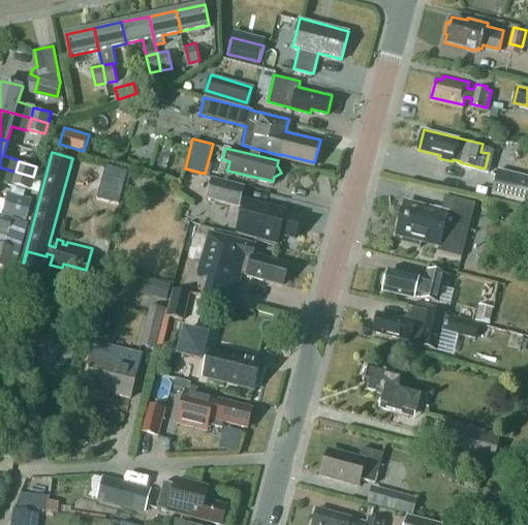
[(527,174),(498,166),(492,192),(527,202),(527,174)]
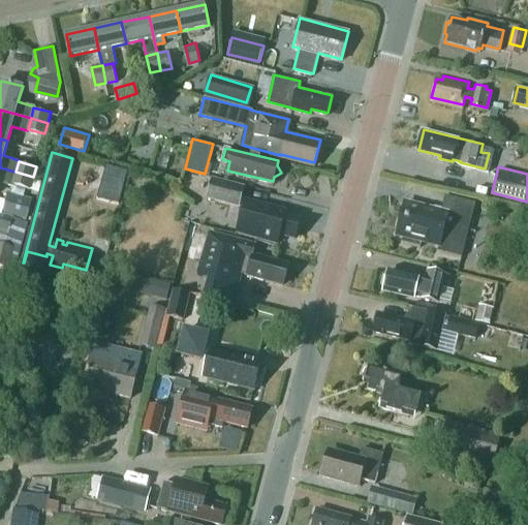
[(0,167),(0,180),(12,184),(12,183),(16,172),(0,167)]
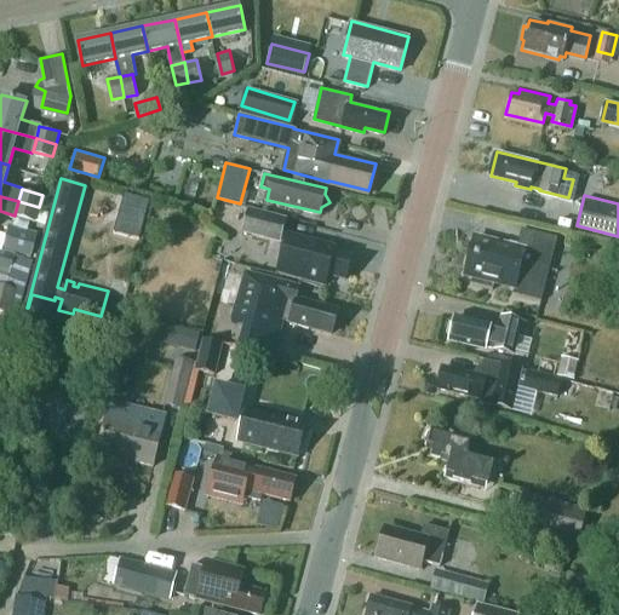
[(18,201),(15,214),(16,214),(30,218),(35,219),(39,207),(18,201)]
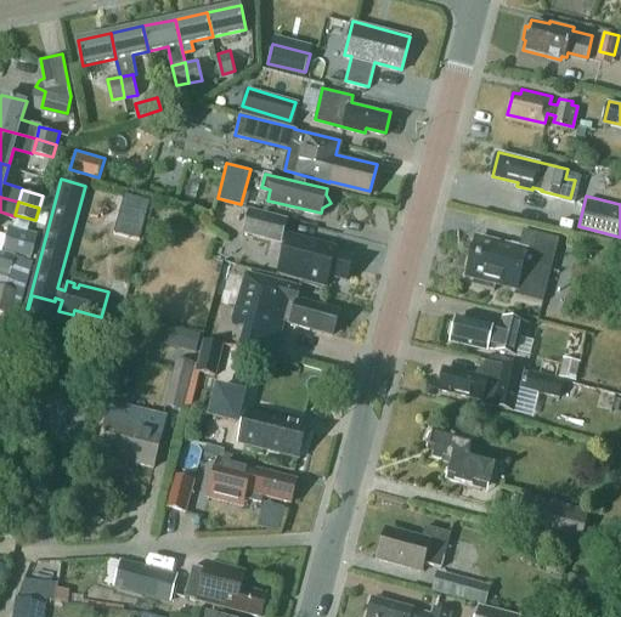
[(334,249),(314,243),(315,239),(284,231),(288,216),(250,205),(243,230),(286,242),(278,270),(326,283),(329,272),(348,277),(354,255),(334,250),(334,249)]
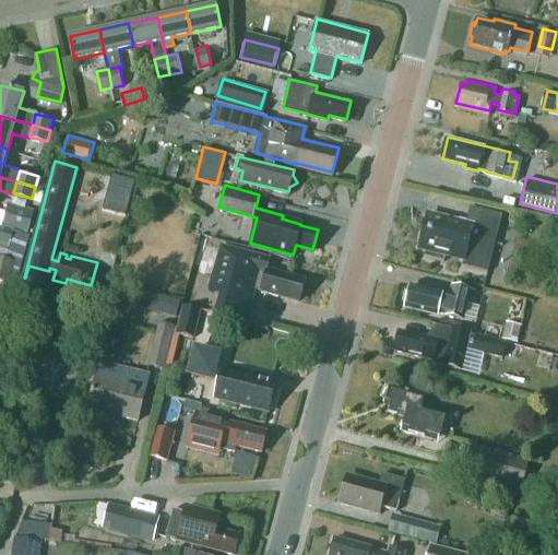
[(7,210),(3,222),(28,228),(35,208),(25,204),(27,197),(14,193),(12,201),(9,200),(7,210)]
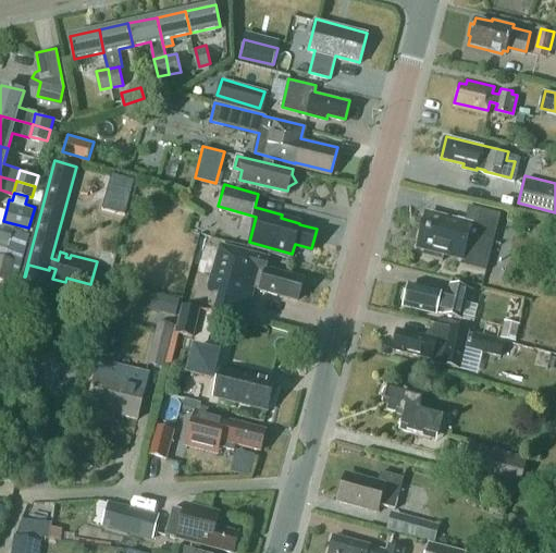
[(469,205),(465,221),(427,211),(418,245),(424,247),(422,253),(443,258),(444,252),(461,257),(460,262),(485,270),(501,212),(469,205)]
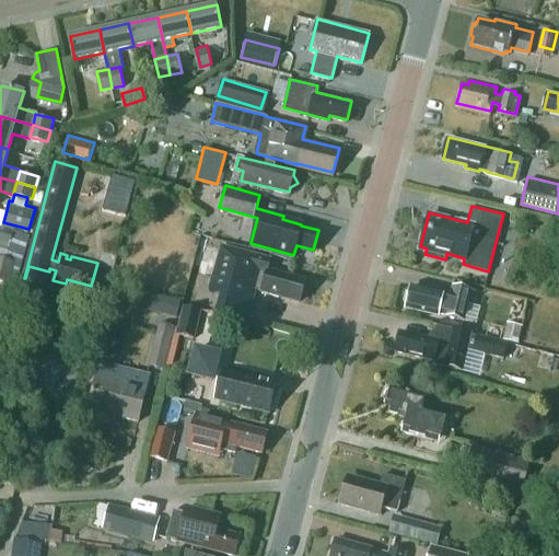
[(0,255),(6,257),(15,259),(12,270),(18,273),(30,232),(14,228),(0,223),(0,255)]
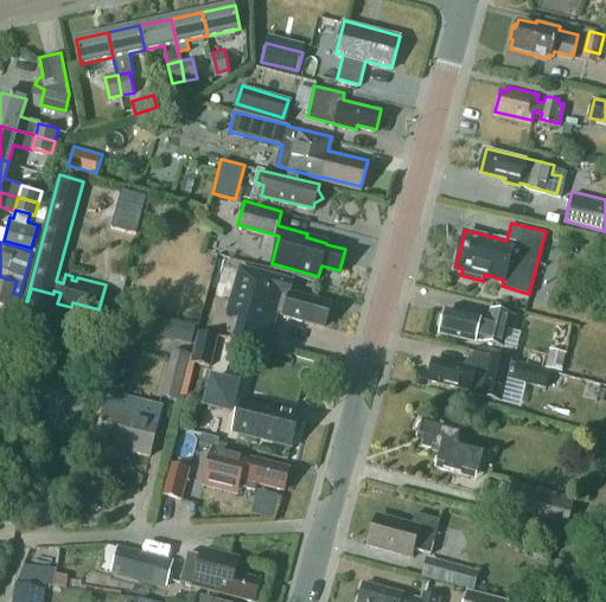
[(326,324),(331,302),(291,290),(293,276),(242,263),(243,261),(219,255),(215,270),(219,271),(215,292),(233,298),(228,312),(242,315),(236,335),(266,344),(270,326),(278,322),(273,315),(274,309),(284,313),(284,315),(304,320),(304,316),(326,324)]
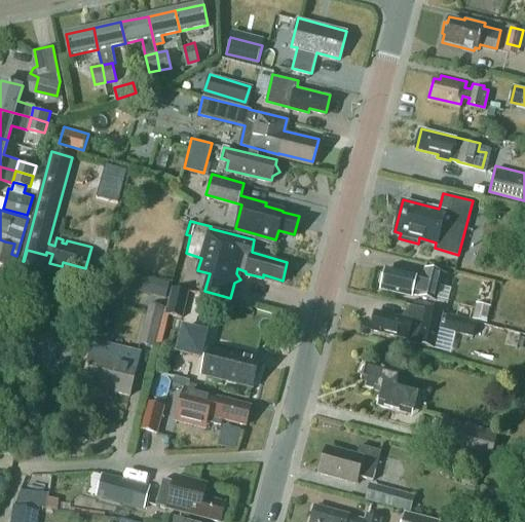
[(0,239),(0,251),(11,254),(14,244),(5,241),(0,239)]
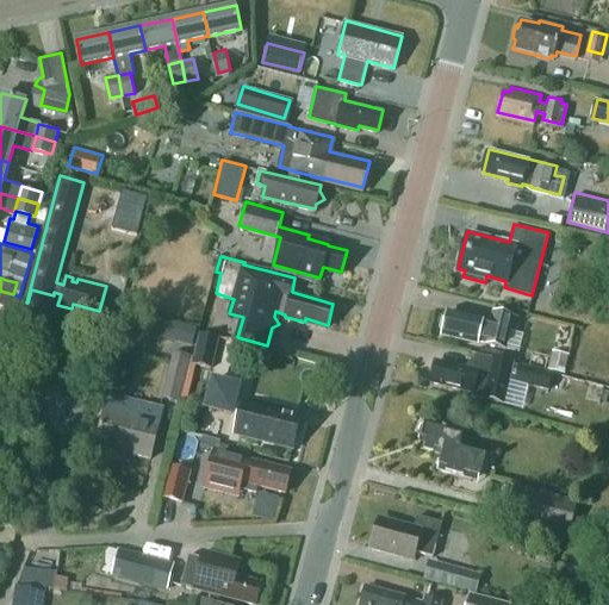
[(0,291),(0,304),(10,307),(13,294),(0,291)]
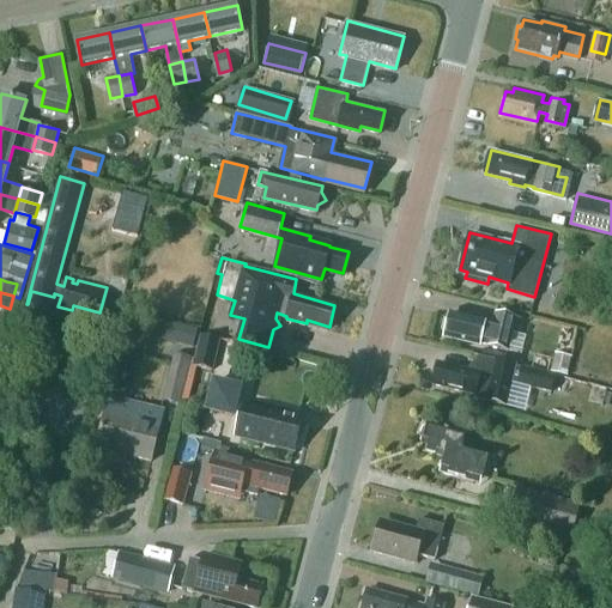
[(488,321),(450,312),(449,318),(446,317),(443,328),(447,329),(446,333),(509,348),(514,330),(519,332),(522,316),(497,310),(494,324),(488,323),(488,321)]
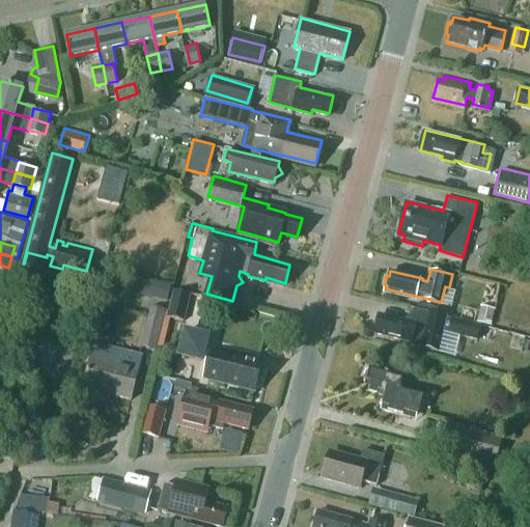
[(169,313),(184,316),(191,289),(176,285),(169,313)]
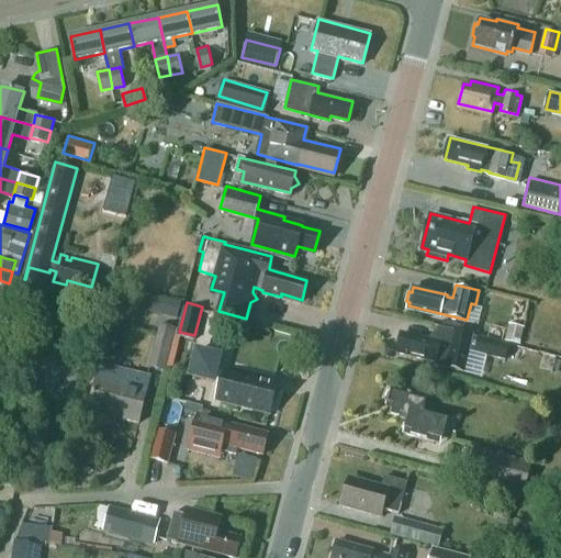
[(176,325),(159,322),(149,364),(166,367),(176,325)]
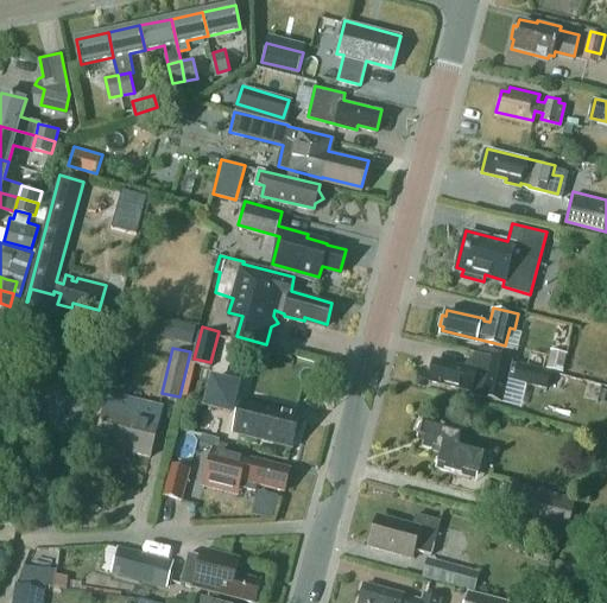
[(435,357),(430,379),(472,389),(470,392),(504,400),(510,376),(513,361),(513,360),(476,350),(475,351),(479,353),(475,367),(463,365),(435,357)]
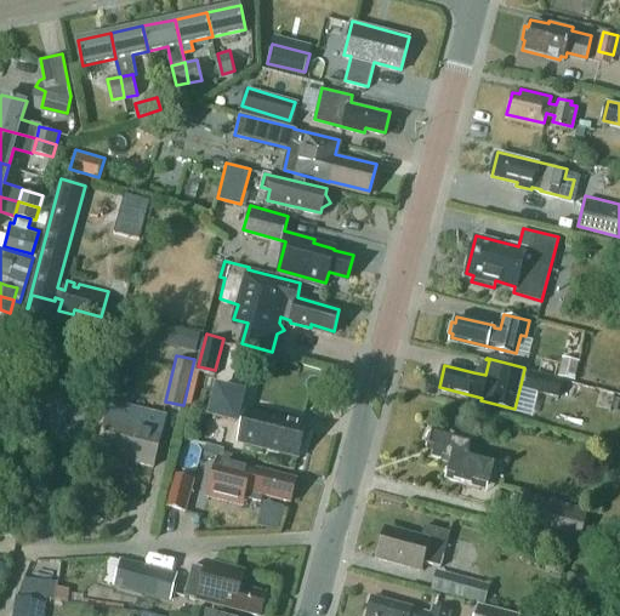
[(525,387),(558,395),(562,380),(529,371),(525,387)]
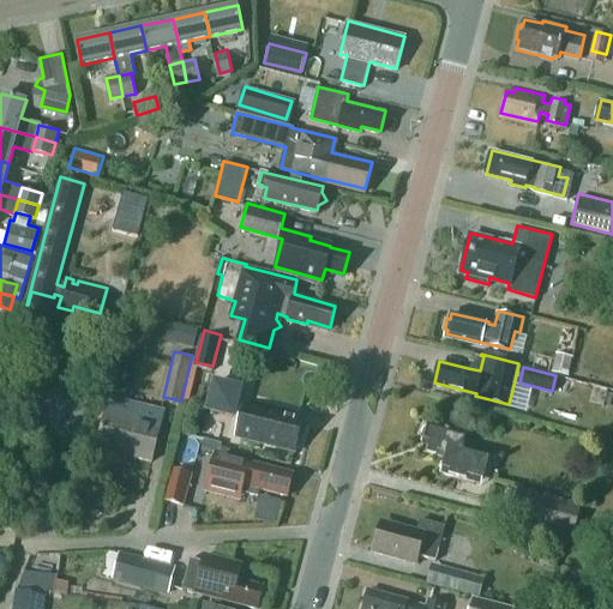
[(216,380),(209,408),(233,414),(240,386),(216,380)]
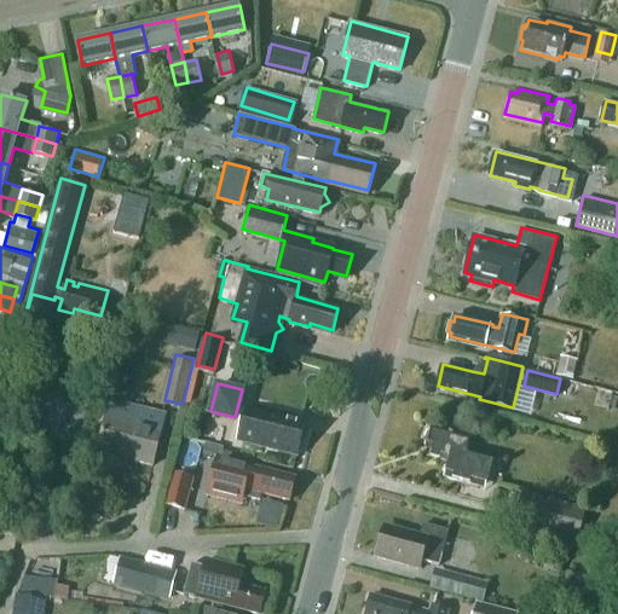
[(151,462),(160,426),(163,411),(111,399),(108,413),(105,412),(97,449),(151,462)]
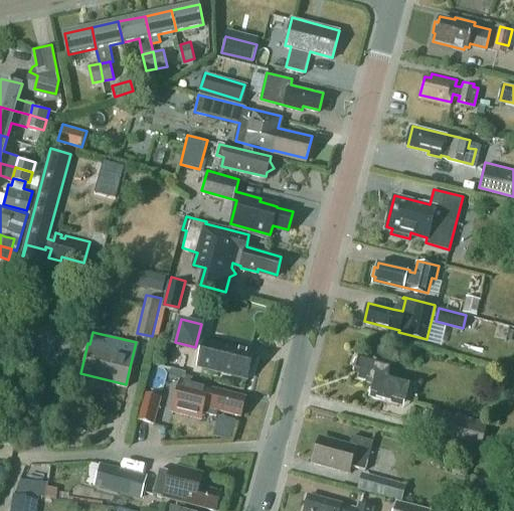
[(201,352),(198,363),(202,364),(218,368),(222,369),(224,371),(230,373),(232,372),(248,376),(249,374),(251,372),(252,366),(251,364),(254,351),(250,350),(224,344),(204,338),(201,352)]
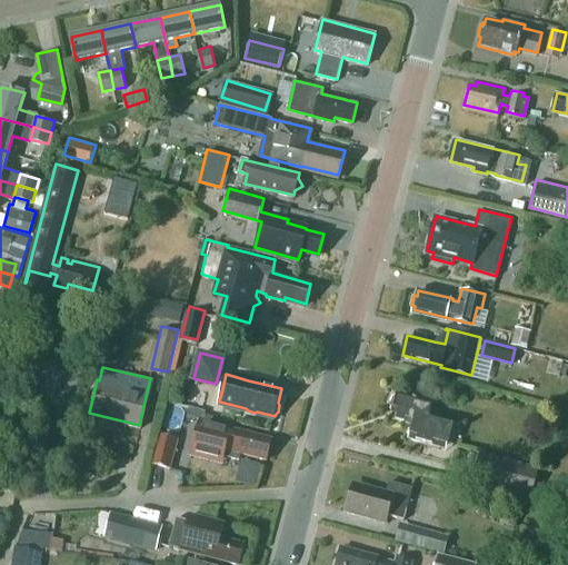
[(392,397),(390,405),(392,408),(391,410),(394,410),(394,412),(392,416),(391,418),(412,424),(411,426),(409,428),(408,433),(409,435),(409,437),(440,446),(447,423),(427,417),(431,403),(397,393),(396,395),(392,397)]
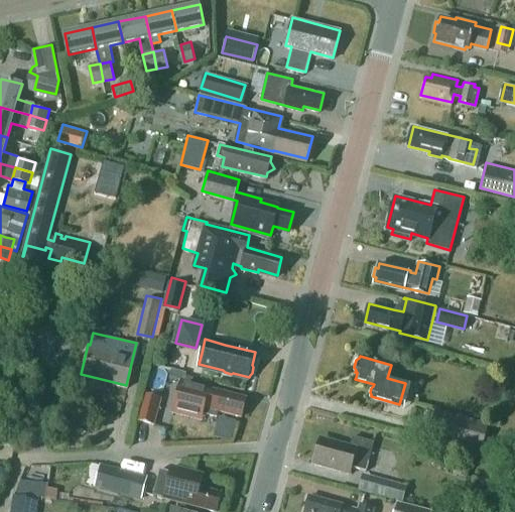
[(172,409),(172,410),(174,411),(181,413),(183,413),(191,415),(192,416),(201,417),(202,418),(203,416),(204,411),(218,415),(219,409),(241,415),(246,395),(211,386),(212,380),(182,373),(178,388),(175,398),(175,399),(172,409)]
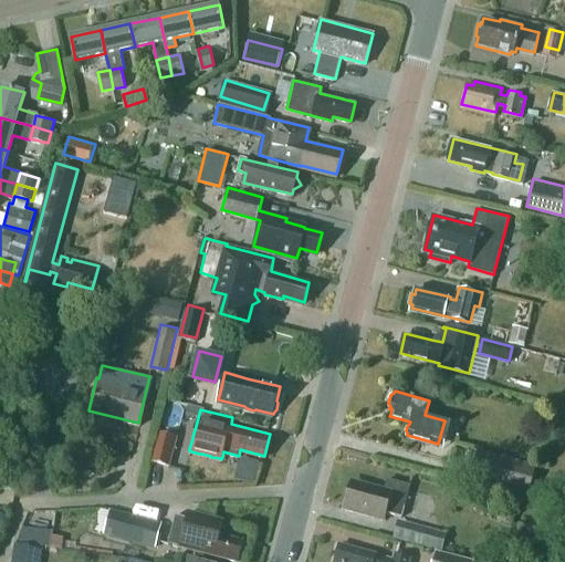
[(159,432),(152,459),(169,464),(176,436),(159,432)]
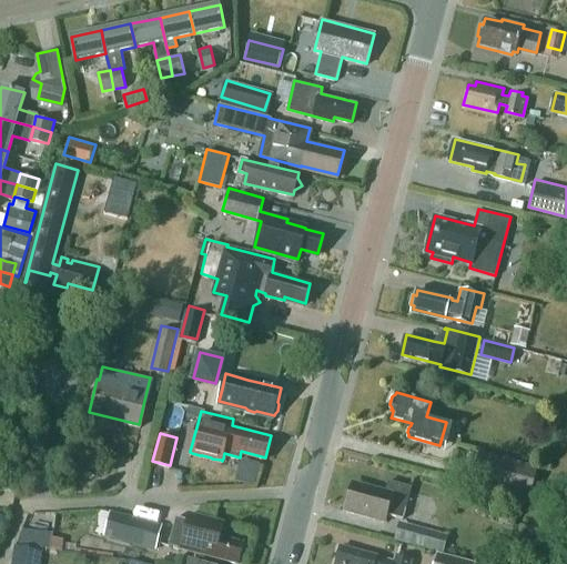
[(471,480),(529,496),(537,467),(479,451),(471,480)]
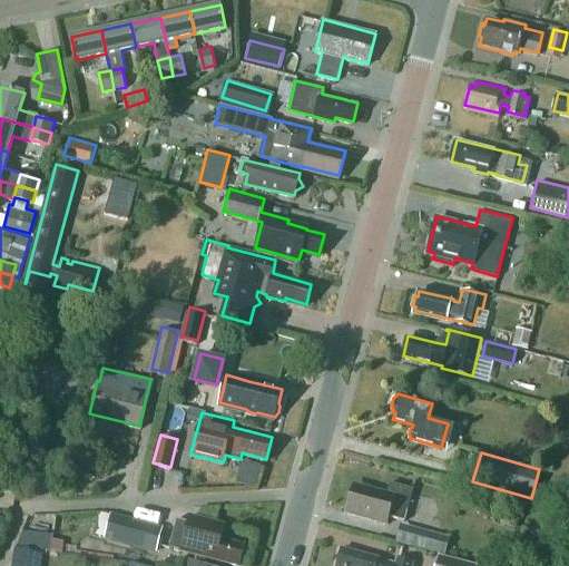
[(354,491),(349,513),(385,523),(386,516),(405,520),(413,487),(391,481),(388,493),(370,487),(368,495),(354,491)]
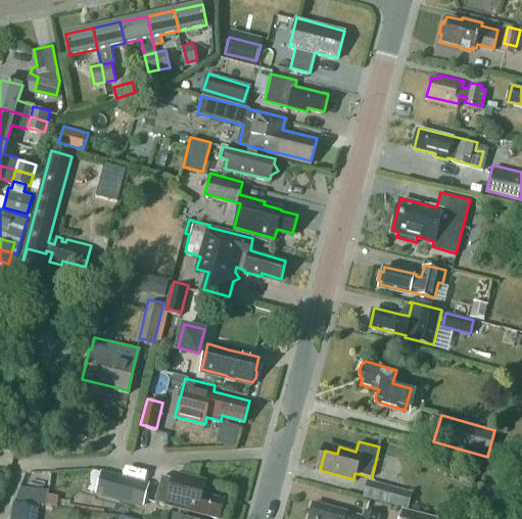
[(150,478),(103,466),(97,488),(145,501),(150,478)]
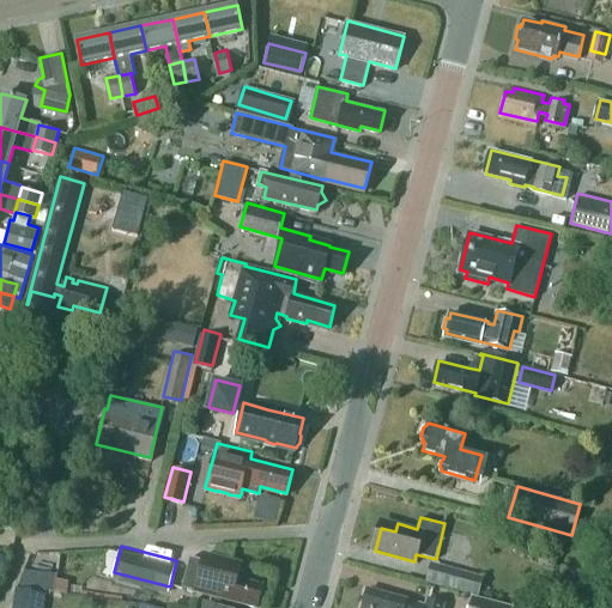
[(191,555),(183,585),(195,589),(256,606),(262,583),(238,577),(242,561),(229,558),(205,552),(204,559),(191,555)]
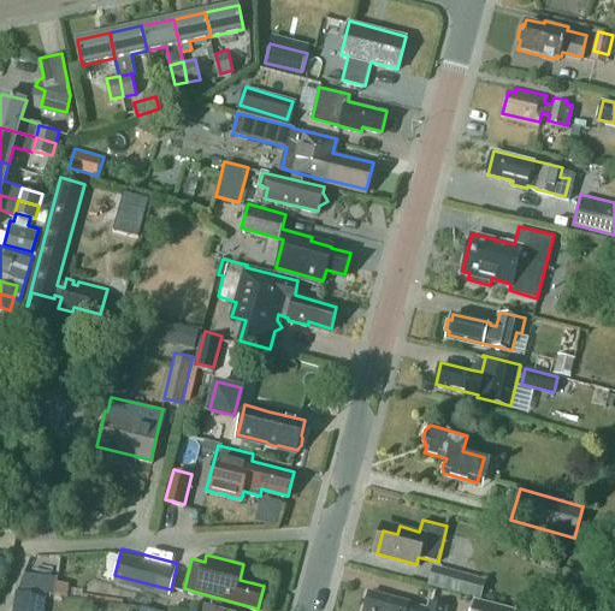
[(429,582),(482,597),(488,576),(433,562),(429,582)]
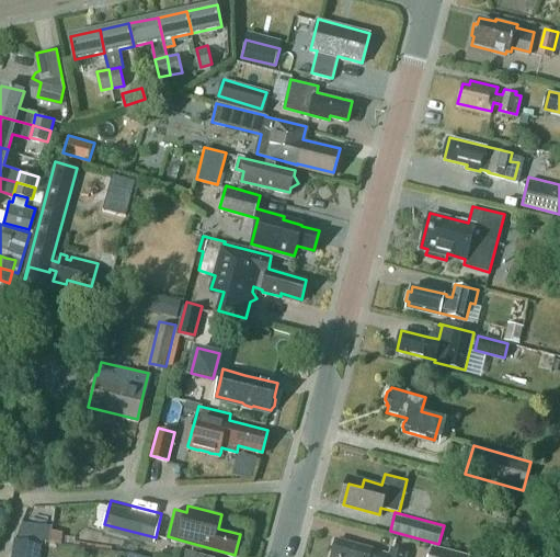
[(14,537),(61,542),(63,530),(53,529),(53,524),(22,519),(14,537)]
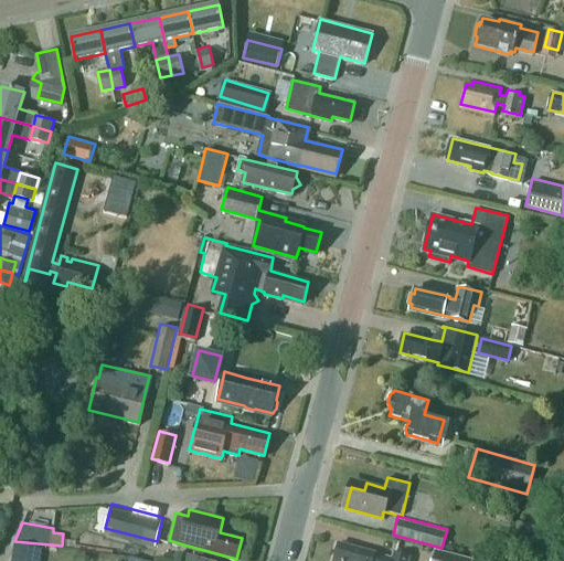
[(405,560),(406,556),(395,553),(394,558),(373,552),(337,542),(331,560),(405,560)]
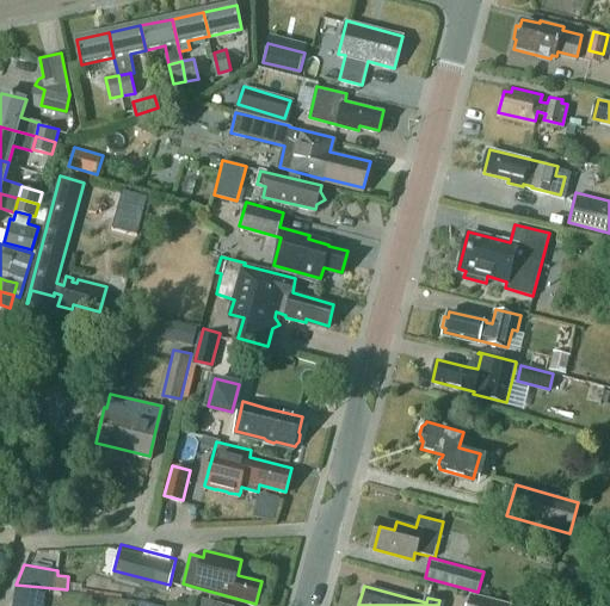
[(17,587),(13,605),(42,605),(44,591),(17,587)]
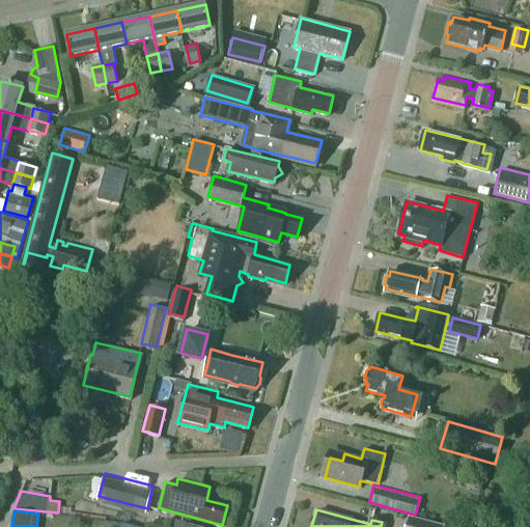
[(403,526),(444,526),(445,524),(408,515),(403,526)]
